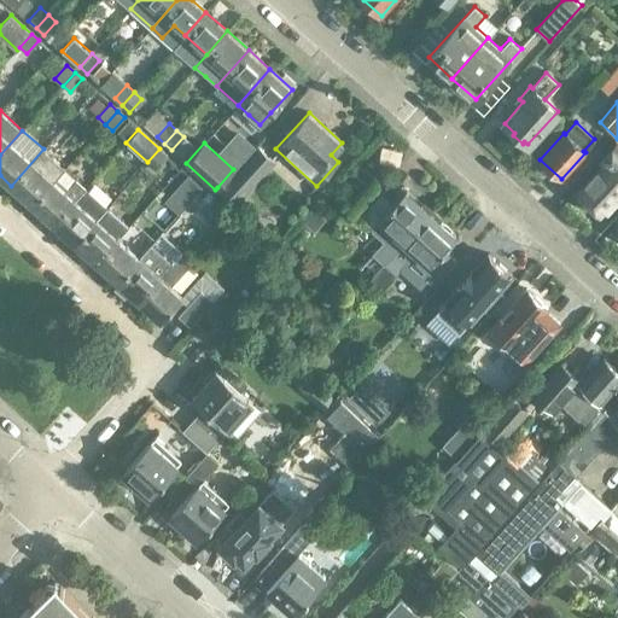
[(237,204),(277,161),(257,144),(256,146),(219,187),(237,204)]
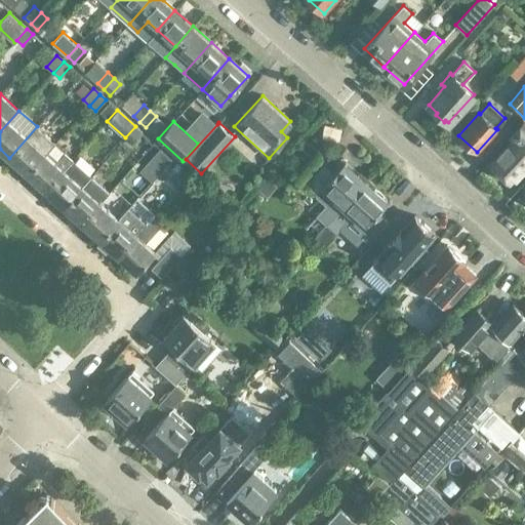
[(513,139),(490,164),(511,183),(524,165),(524,126),(521,123),(510,136),(513,139)]
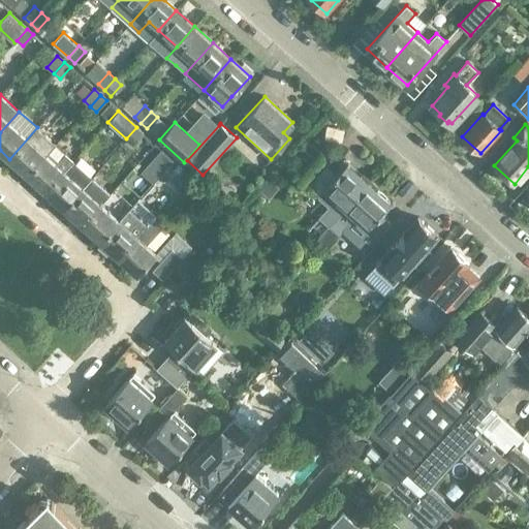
[(9,159),(27,176),(56,144),(37,127),(9,159)]
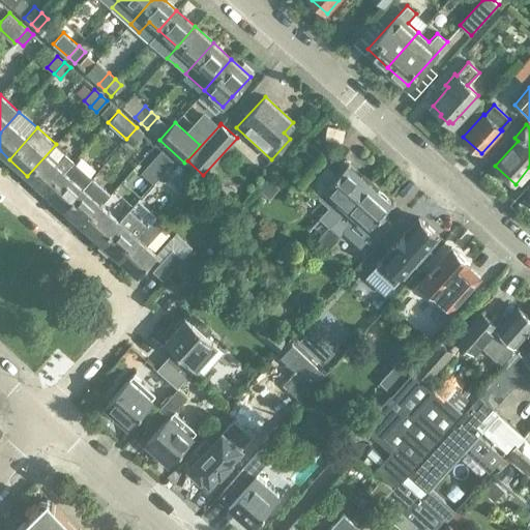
[(126,139),(134,145),(143,134),(137,127),(126,139)]
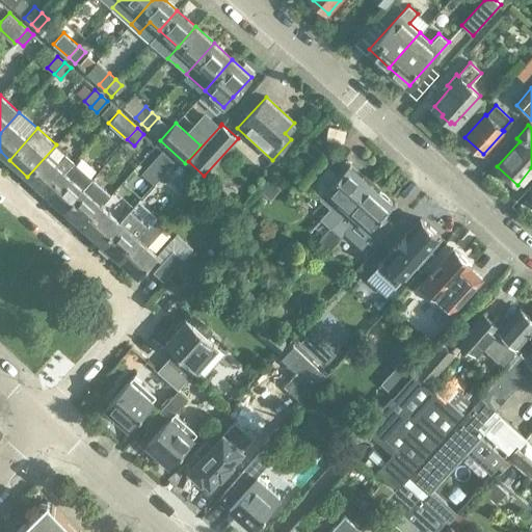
[(27,177),(46,193),(75,161),(65,153),(56,144),(27,177)]
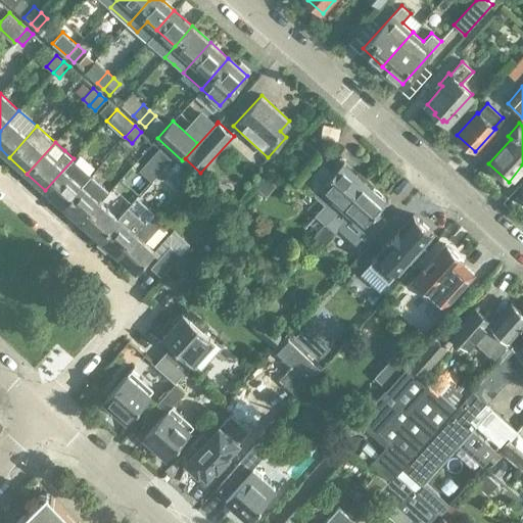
[(45,190),(63,206),(91,175),(74,158),(45,190)]
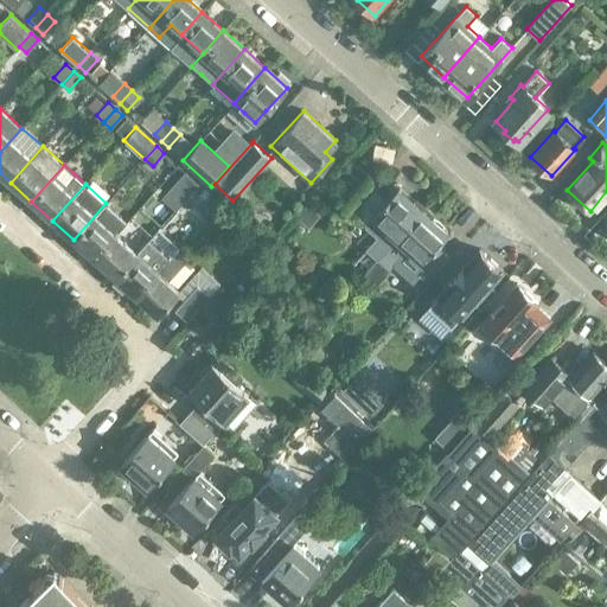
[(368,250),(377,259),(422,209),(398,187),(387,200),(374,189),(352,212),(365,224),(374,217),(387,229),(368,250)]
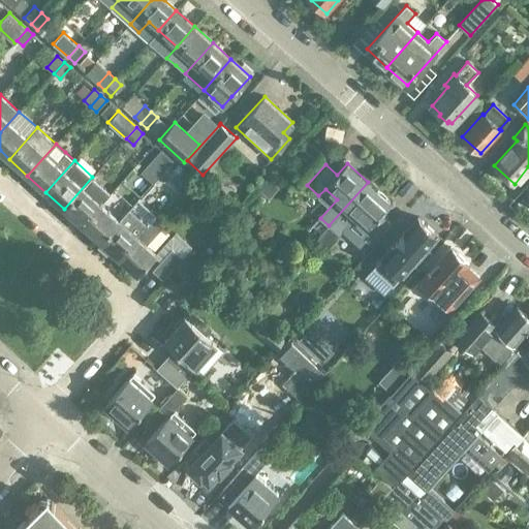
[(156,165),(146,177),(153,183),(163,172),(156,165)]
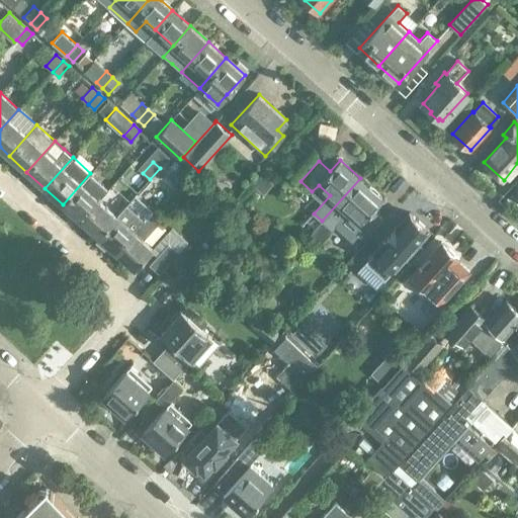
[(80,221),(98,200),(100,199),(108,189),(90,173),(63,204),(80,221)]
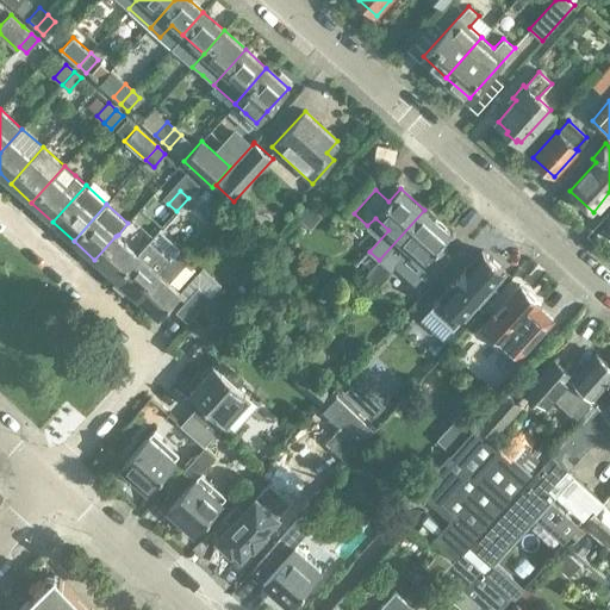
[(449,231),(424,210),(379,260),(388,269),(408,248),(423,261),(415,269),(429,281),(450,256),(437,244),(449,231)]
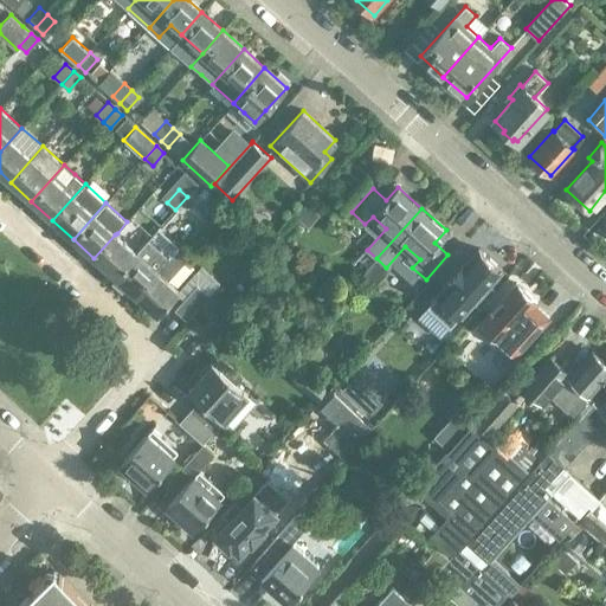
[(210,231),(221,217),(213,210),(201,223),(210,231)]
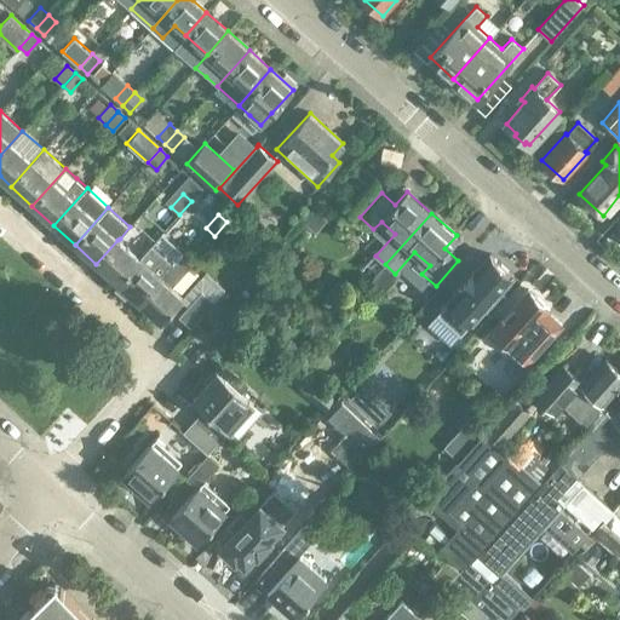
[(118,240),(96,264),(118,282),(139,259),(118,240)]
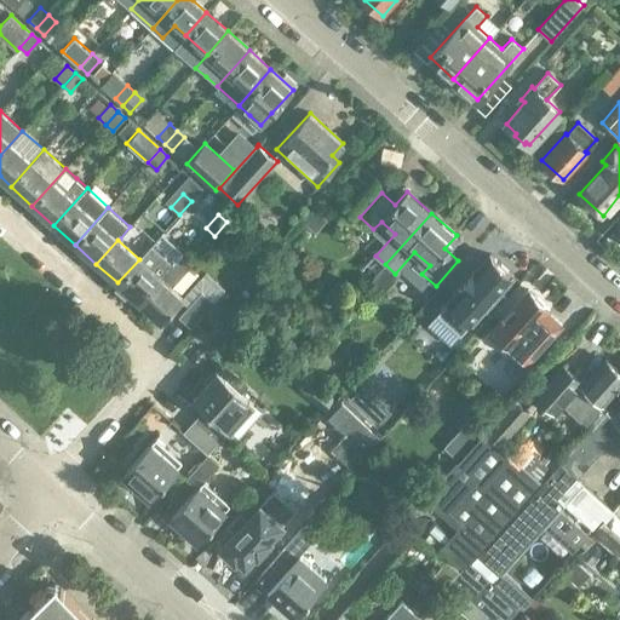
[(118,282),(139,302),(173,264),(151,245),(139,259),(118,282)]
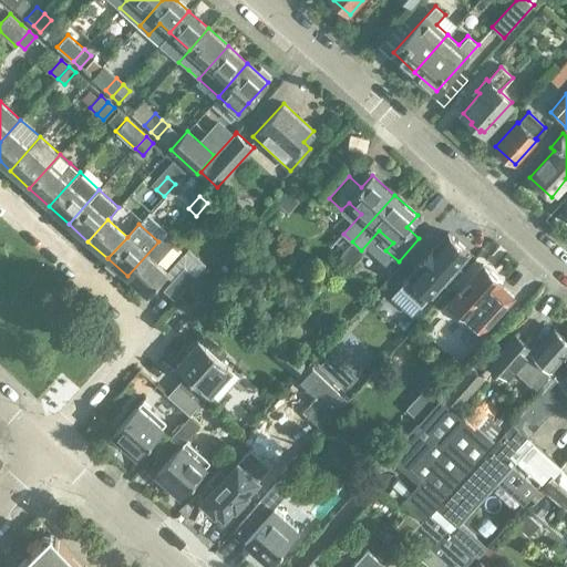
[(415,269),(400,287),(422,306),(443,281),(450,288),(464,271),(457,266),(470,251),(449,232),(447,234),(436,246),(434,245),(420,261),(421,263),(415,269)]
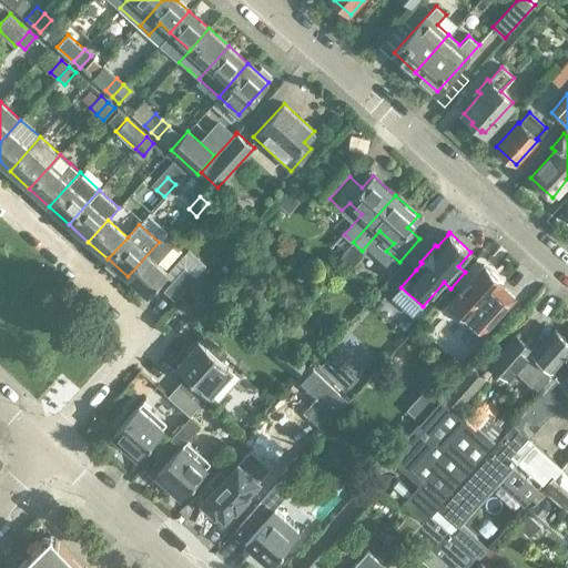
[(148,295),(168,273),(156,263),(175,242),(166,234),(159,242),(128,276),(148,295)]
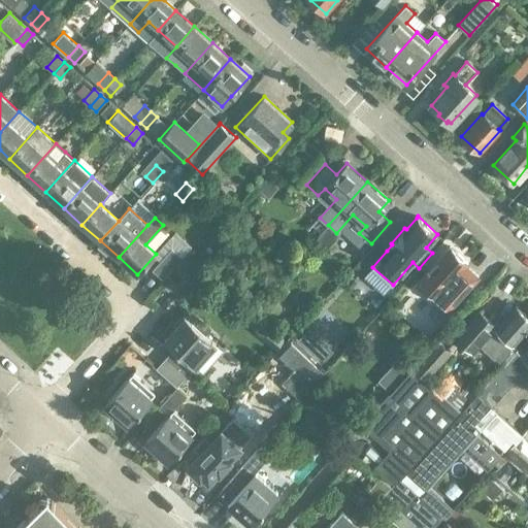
[(429,270),(422,278),(416,286),(446,311),(479,276),(466,265),(467,264),(449,246),(428,269),(429,270)]
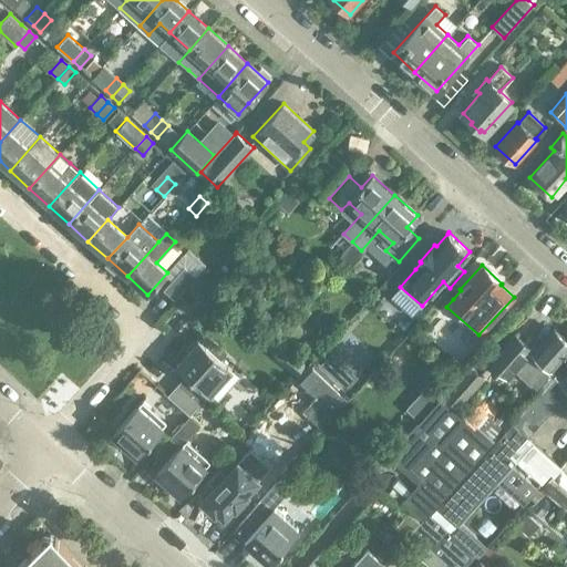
[(173,299),(195,276),(184,266),(163,289),(173,299)]
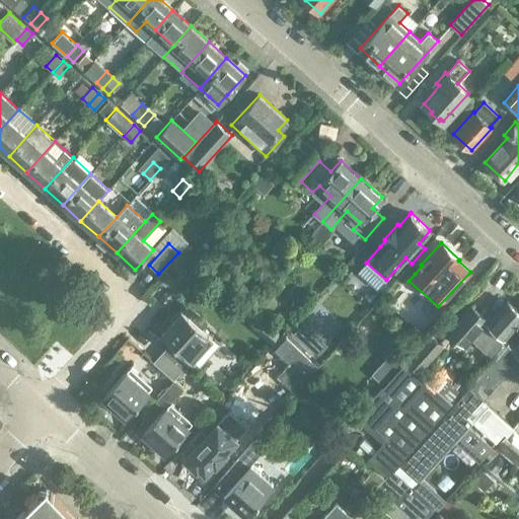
[(518,312),(507,301),(489,321),(470,305),(447,331),(463,347),(472,338),(493,356),(506,342),(504,340),(518,321),(518,312)]
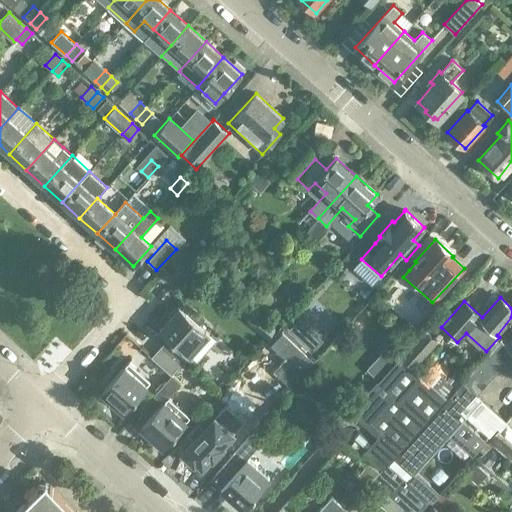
[(151,356),(171,374),(172,374),(190,355),(196,360),(215,339),(179,306),(160,327),(170,336),(151,356)]
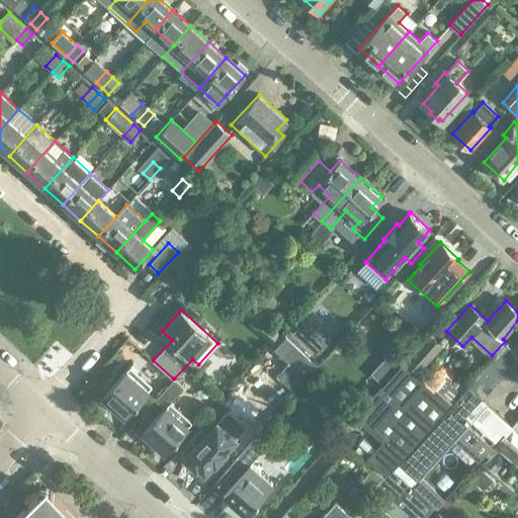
[(304,323),(292,334),(316,355),(326,344),(304,323)]
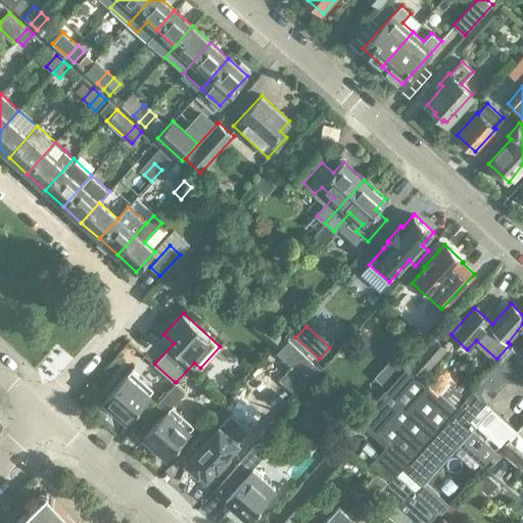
[(434,336),(410,365),(422,376),(447,348),(434,336)]
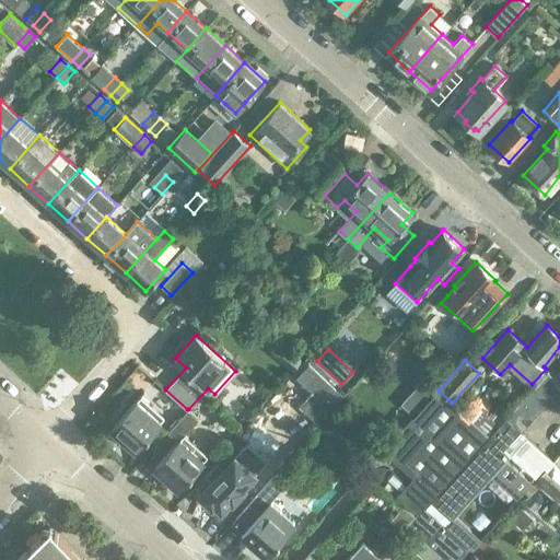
[(546,372),(506,417),(522,430),(551,398),(559,406),(559,369),(552,377),(546,372)]
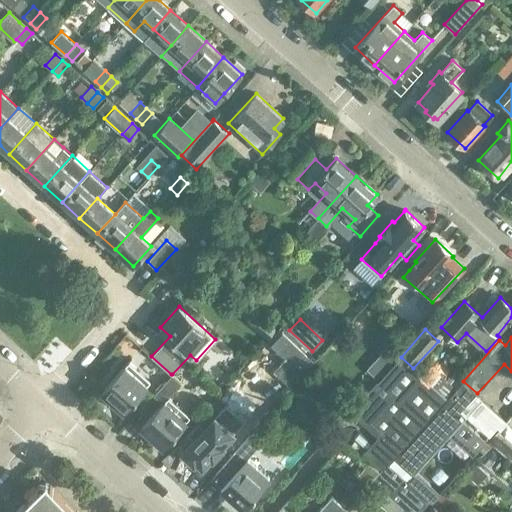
[(381,378),(397,360),(385,350),(369,367),(381,378)]
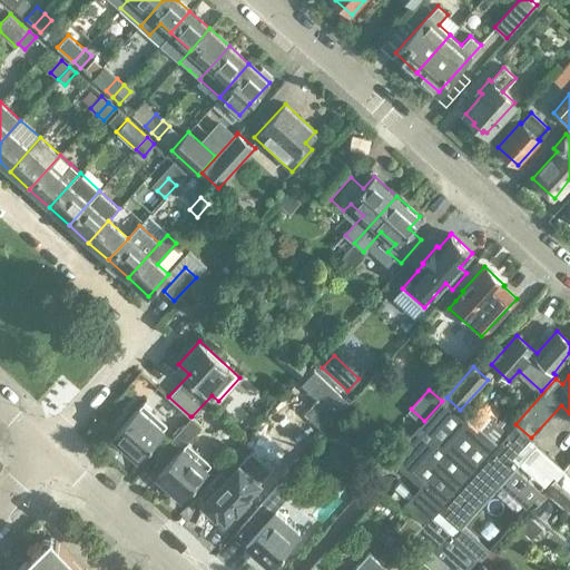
[(442,505),(498,444),(460,410),(446,397),(442,401),(424,421),(421,424),(420,423),(390,457),(442,505)]
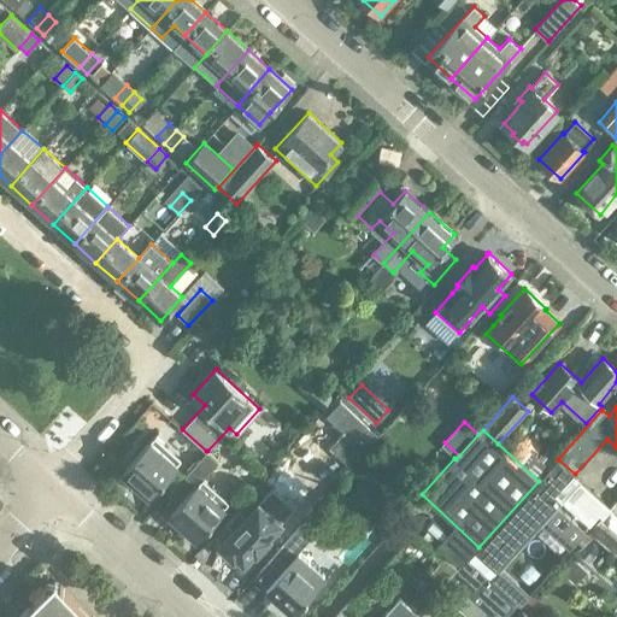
[(146,495),(176,463),(163,451),(166,446),(154,435),(122,472),(146,495)]
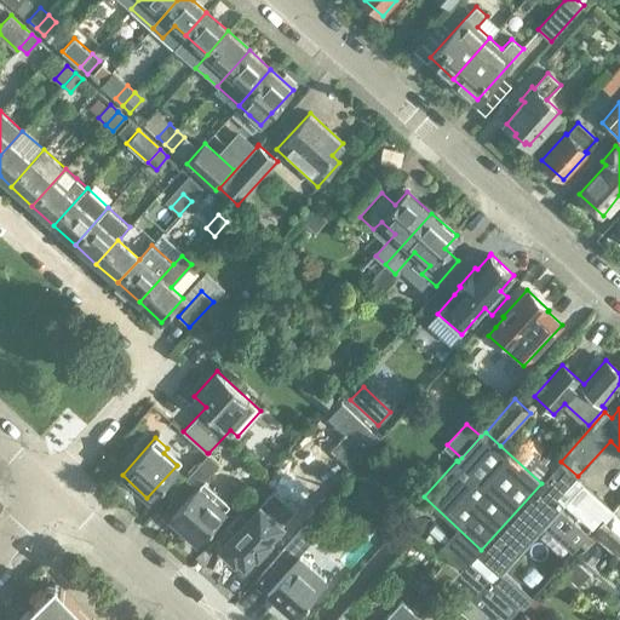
[(219,463),(208,453),(207,453),(185,477),(196,487),(170,516),(196,540),(229,504),(204,480),(219,463)]
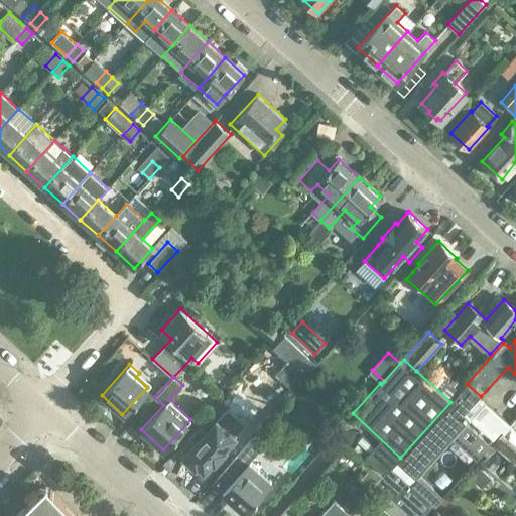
[(500,434),(510,423),(481,396),(467,384),(450,402),(400,458),(397,462),(416,479),(417,478),(445,444),(469,466),(498,432),(500,434)]
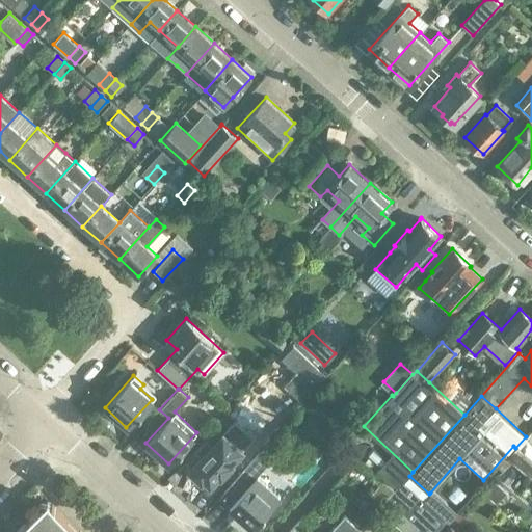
[(206,437),(194,451),(201,456),(189,469),(203,481),(205,479),(211,484),(220,475),(221,476),(234,462),(233,461),(255,436),(235,418),(212,443),(206,437)]
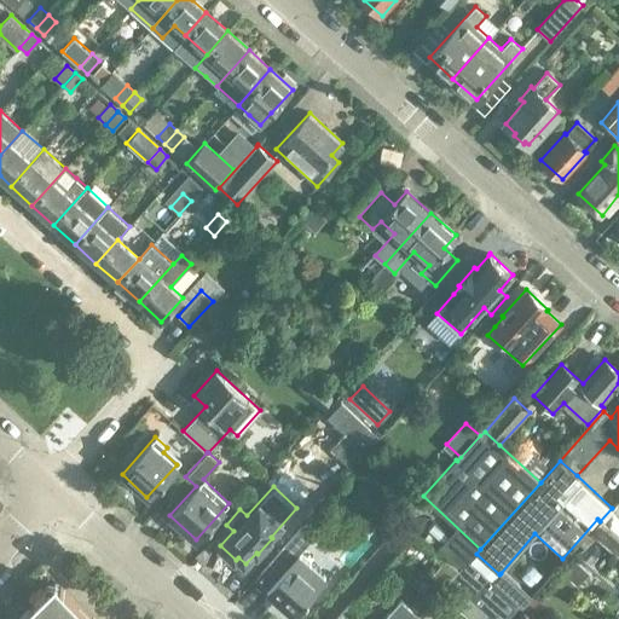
[(618,499),(612,508),(600,521),(590,533),(618,559),(618,499)]
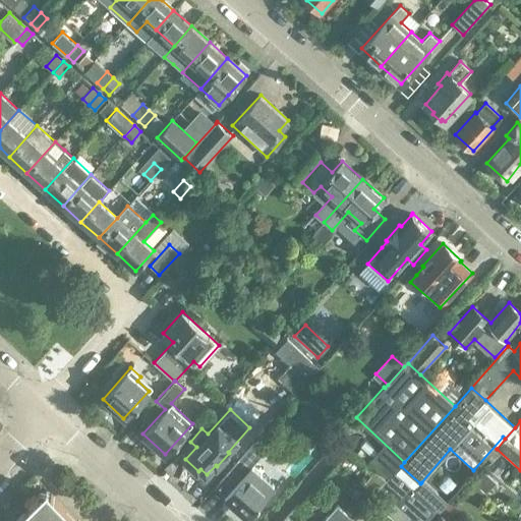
[(252,465),(268,449),(264,445),(262,448),(254,442),(235,463),(246,472),(224,496),(246,516),(272,488),(258,477),(263,473),(252,465)]
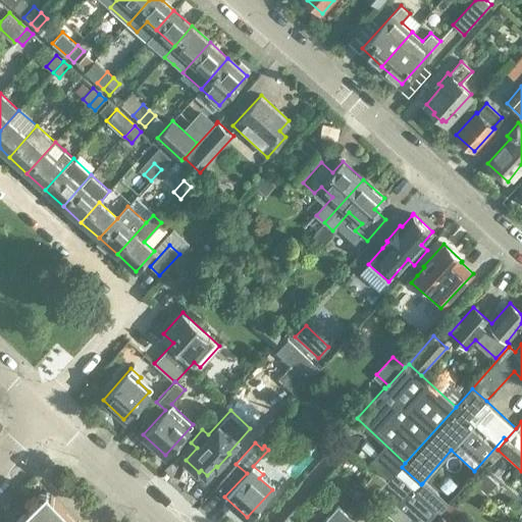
[(395,473),(380,489),(413,519),(410,521),(426,521),(437,511),(413,489),(395,473)]
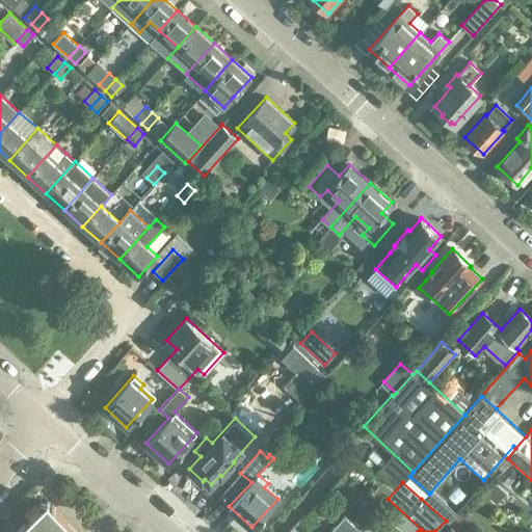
[(78,531),(52,505),(45,511),(41,507),(16,531),(78,531)]
